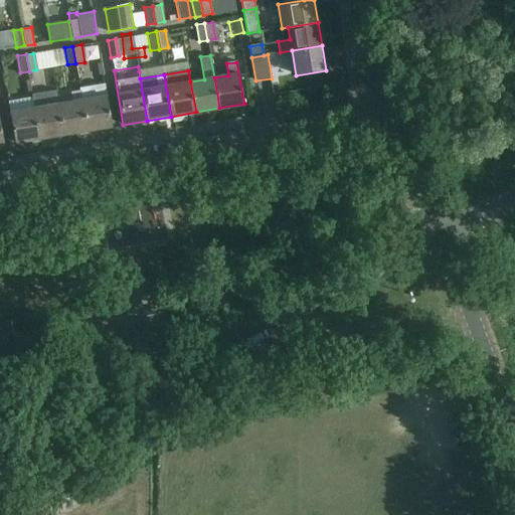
[(112,127),(105,84),(80,89),(80,90),(88,131),(112,127)]
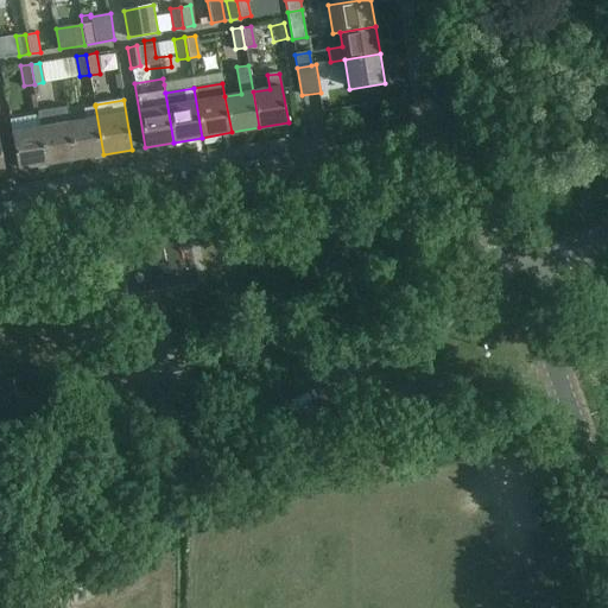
[(103,154),(95,106),(83,107),(86,120),(69,122),(75,159),(103,154)]
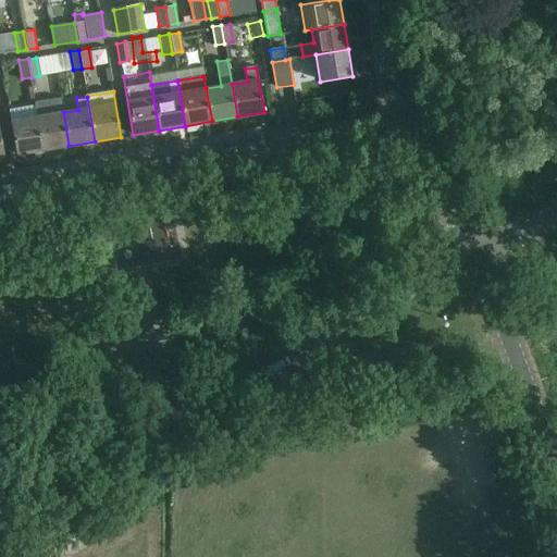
[(36,103),(38,116),(45,150),(69,146),(63,112),(61,99),(36,103)]
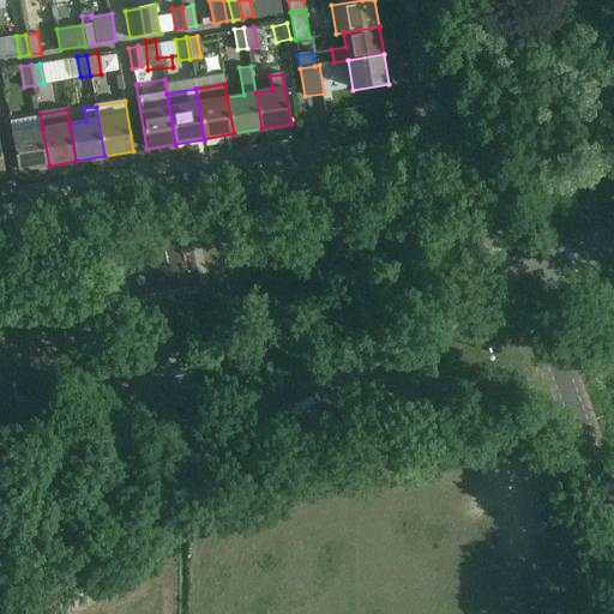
[(49,166),(42,128),(12,134),(18,170),(49,166)]
